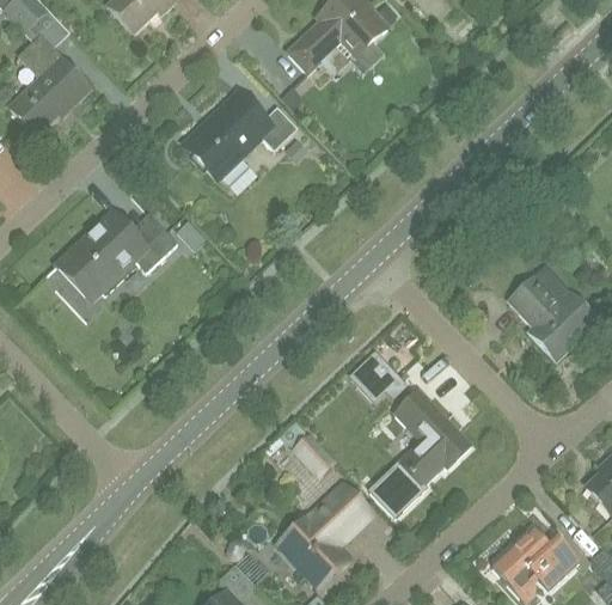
[(6,0),(0,6),(0,7),(22,30),(46,7),(38,0),(6,0)]
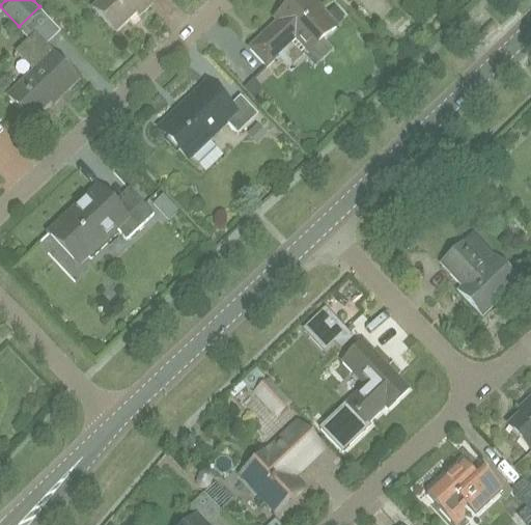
[(95,0),(92,3),(116,28),(136,9),(139,12),(150,2),(148,0),(95,0)]
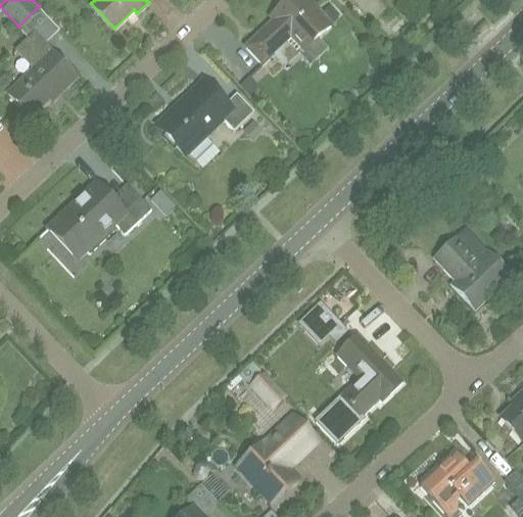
[(263,60),(290,35),(302,48),(331,21),(312,1),(311,0),(285,0),(270,14),(273,16),(245,42),(263,60)]
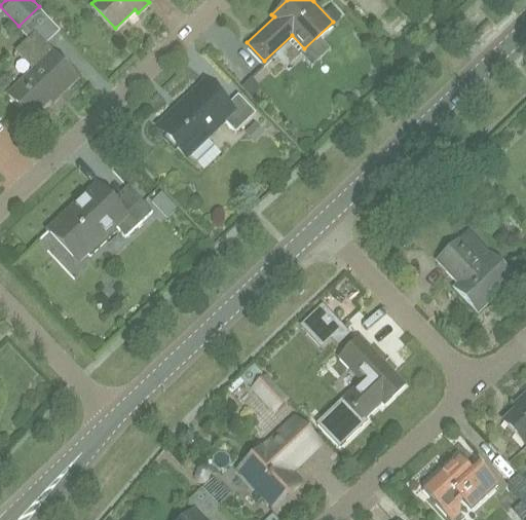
[(35,30),(44,39),(58,27),(39,6),(19,26),(28,37),(35,30)]
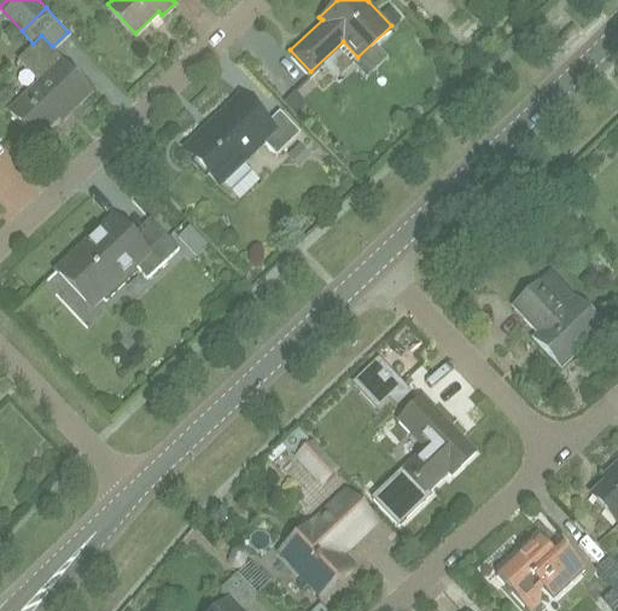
[(573,21),(558,35),(564,41),(579,27),(573,21)]
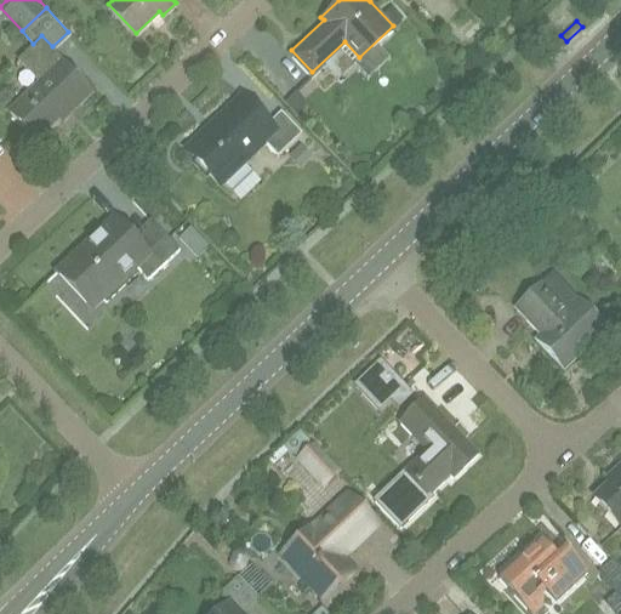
[(41,35),(33,44),(24,52),(46,75),(11,108),(35,135),(72,102),(74,104),(92,89),(52,46),(41,35)]
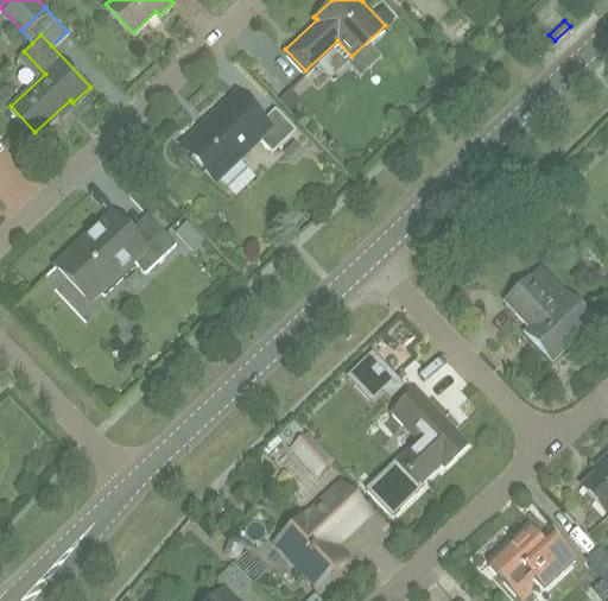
[(259,135),(271,149),(296,126),(276,105),(263,116),(238,90),(209,116),(214,121),(204,130),(188,145),(216,176),(259,135)]
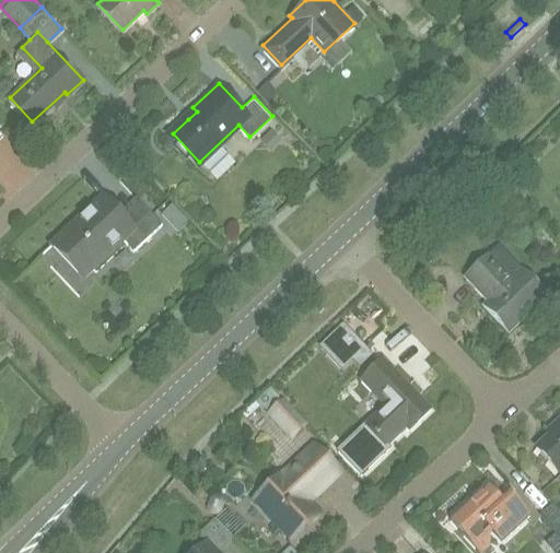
[(123,218),(101,193),(48,244),(81,278),(124,236),(135,247),(162,221),(152,209),(142,199),(123,218)]
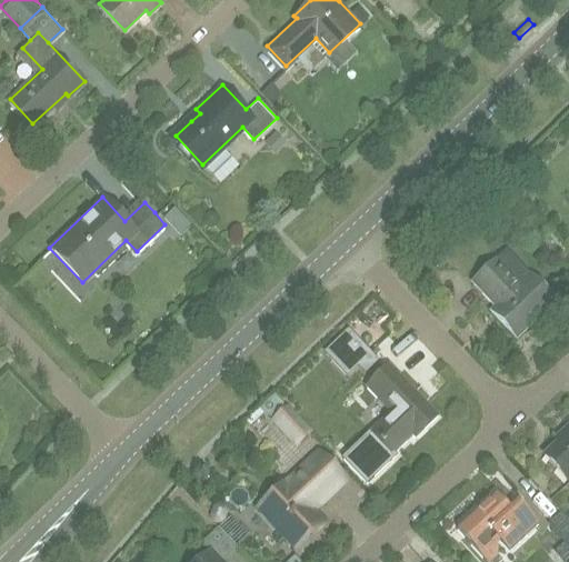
[(176,199),(162,211),(180,229),(193,217),(176,199)]
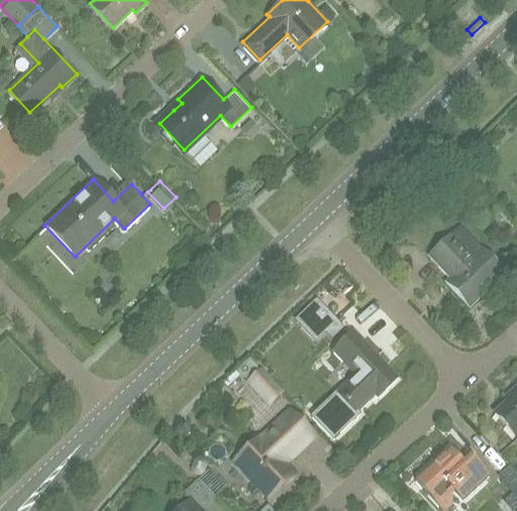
[(438,264),(448,275),(445,278),(448,282),(449,283),(451,285),(470,304),(503,271),(480,247),(472,256),(449,233),(428,253),(438,264)]
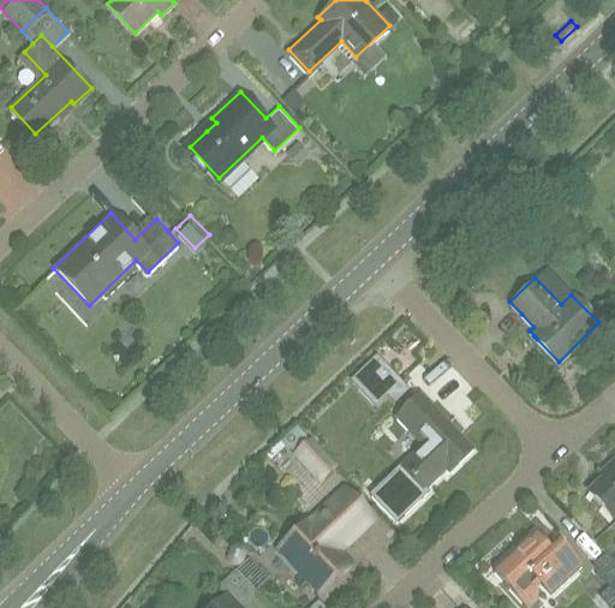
[(376,343),(347,370),(375,400),(387,389),(394,397),(412,381),(376,343)]
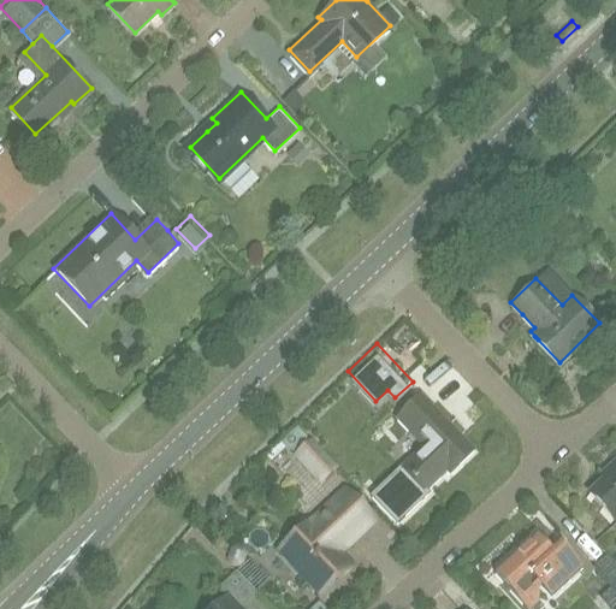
[(401,463),(371,494),(396,520),(428,489),(426,486),(446,467),(449,469),(474,445),(460,431),(449,419),(421,390),(396,414),(424,443),(401,463)]
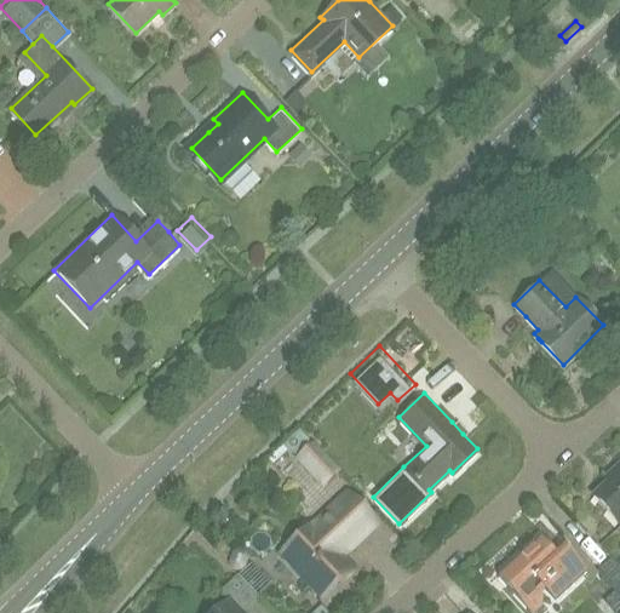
[(300,424),(281,442),(321,486),(340,468),(300,424)]
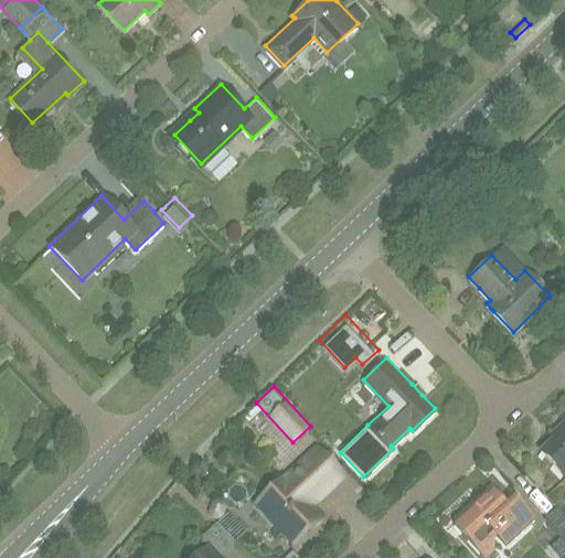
[(564,474),(564,419),(558,426),(562,430),(557,433),(552,439),(541,449),(564,474)]
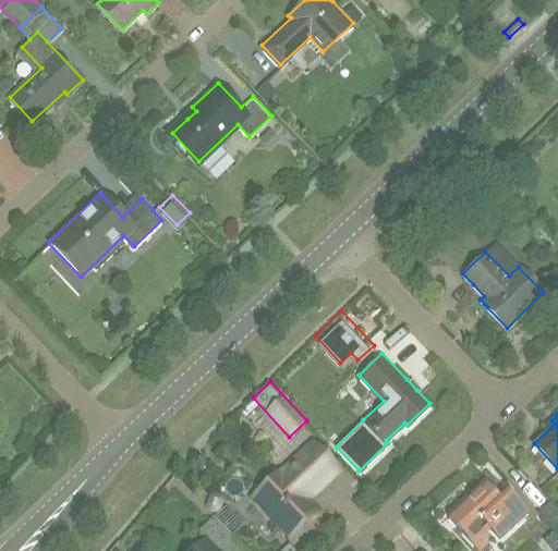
[(279,469),(254,492),(291,533),(316,509),(304,496),(336,466),(313,441),(280,472),(279,469)]
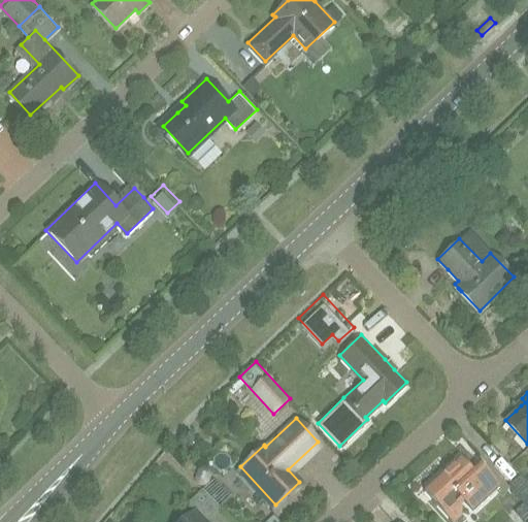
[(460,456),(424,489),(437,503),(454,489),(463,499),(472,510),(499,485),(487,470),(481,463),(472,470),(460,456)]
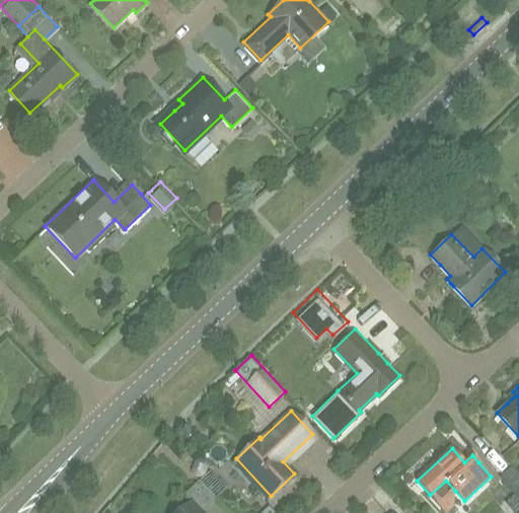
[(183,493),(191,500),(176,512),(200,512),(199,512),(215,497),(199,479),(183,493)]
